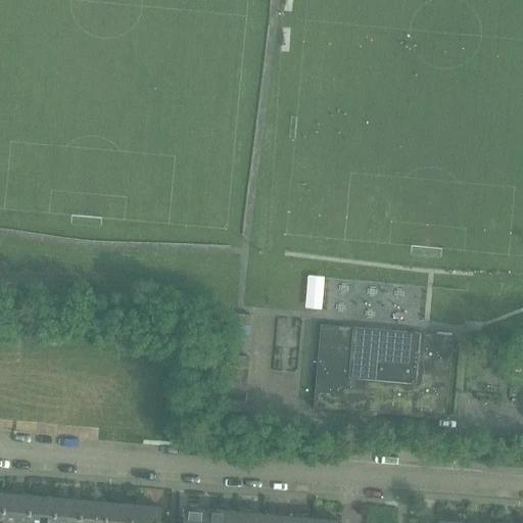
[(313,409),(444,420),(452,337),(320,326),(313,409)]
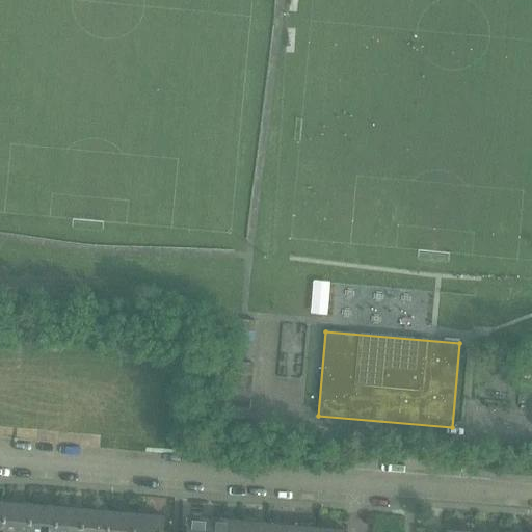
[(222,418),(244,420),(248,420),(254,365),(229,363),(225,398),(223,398),(223,407),(222,418)]
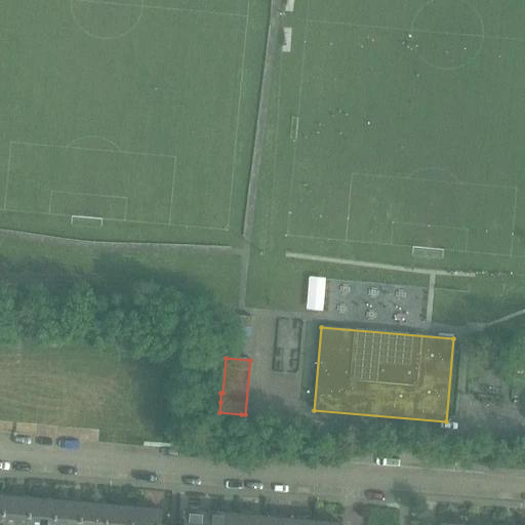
[(4,496),(2,524),(28,524),(31,498),(4,496)]
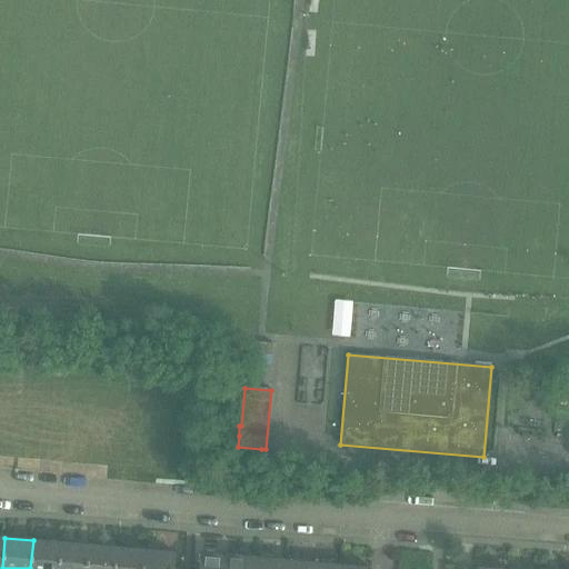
[(33,540),(30,568),(58,568),(60,542),(33,540)]
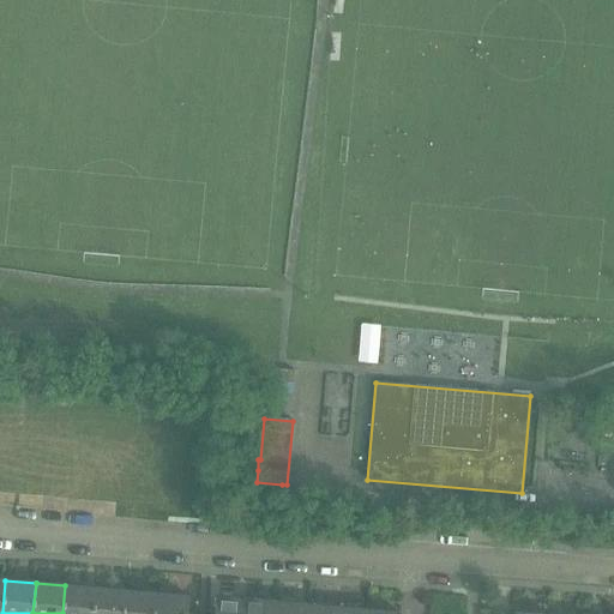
[(65,585),(62,613),(94,613),(97,588),(65,585)]
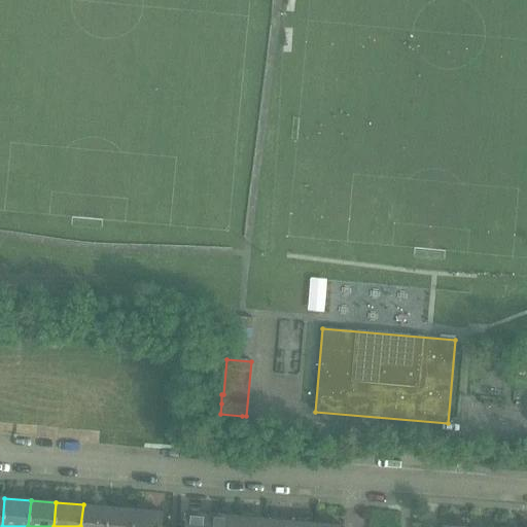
[(83,504),(80,526),(106,526),(109,506),(83,504)]
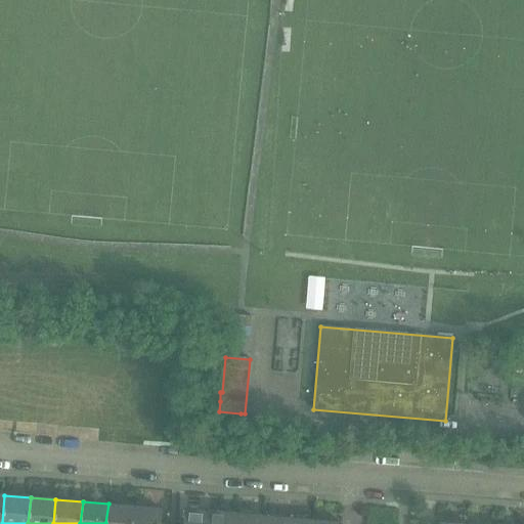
[(108,504),(105,523),(132,523),(134,507),(108,504)]
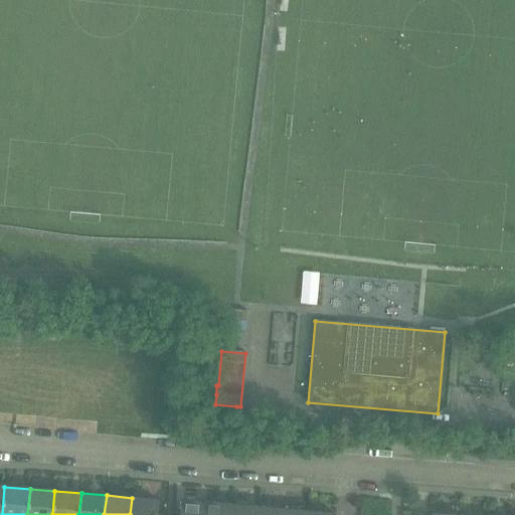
[(132,498),(130,514),(156,514),(157,500),(132,498)]
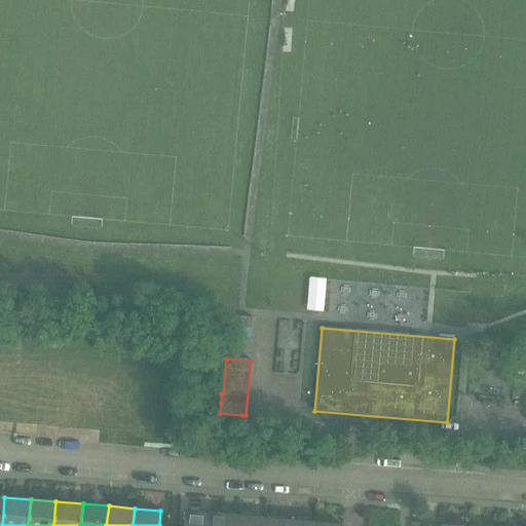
[(185,511),(183,525),(211,525),(212,513),(185,511)]
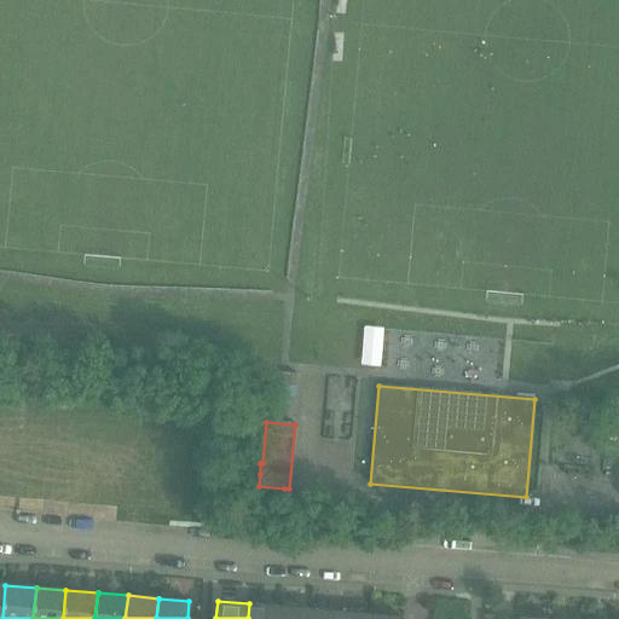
[(249,603),(248,618),(278,618),(279,606),(249,603)]
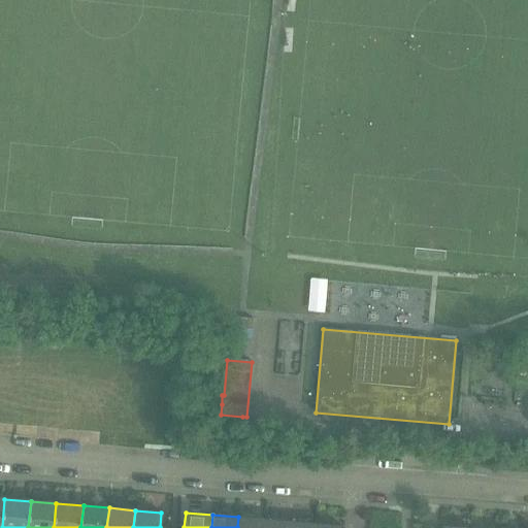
[(238,517),(237,527),(263,527),(264,520),(238,517)]
